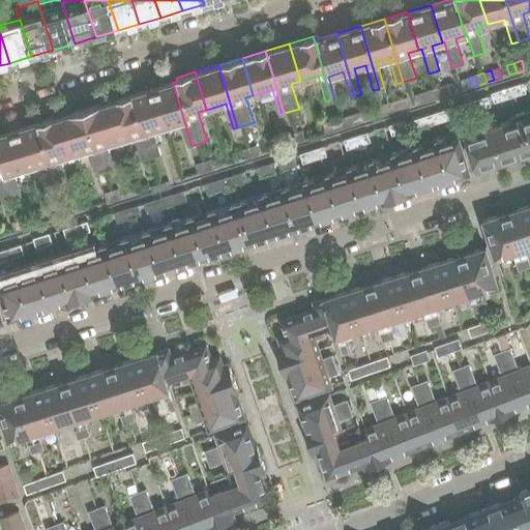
[(464,89),(471,87),(468,78),(461,80),(464,89)]
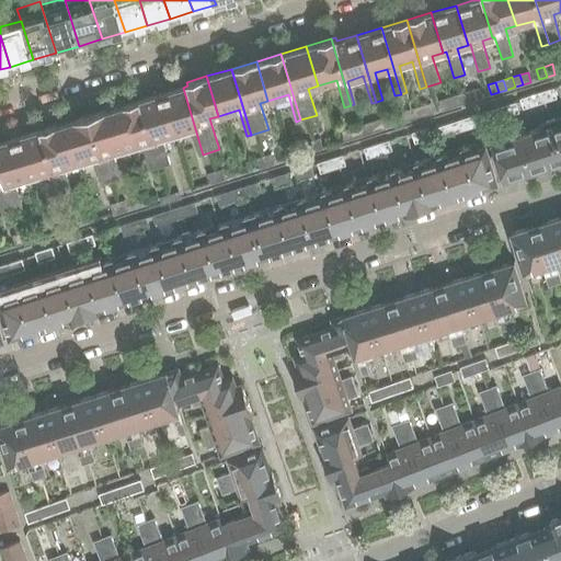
[(479,87),(470,90),(473,100),(482,96),(479,87)]
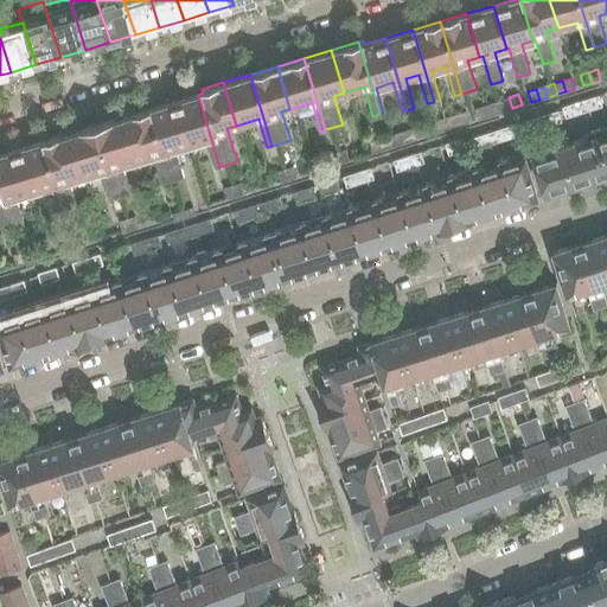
[(198,95),(171,102),(184,146),(206,139),(216,168),(219,167),(198,95)]
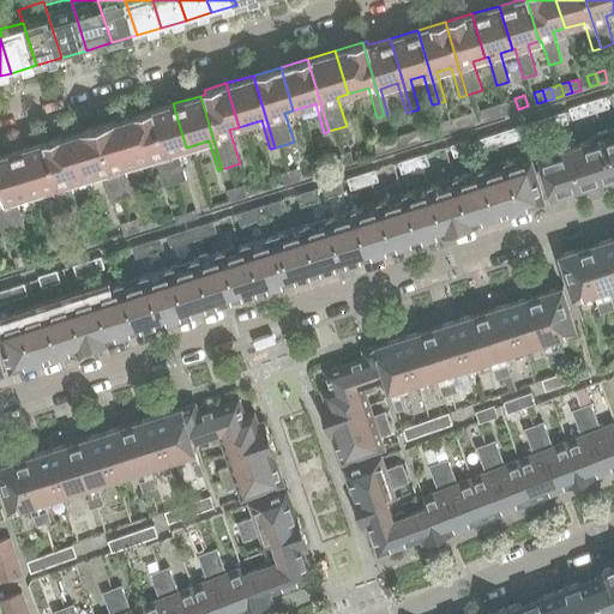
[(596,100),(600,110),(608,107),(605,96),(596,100)]
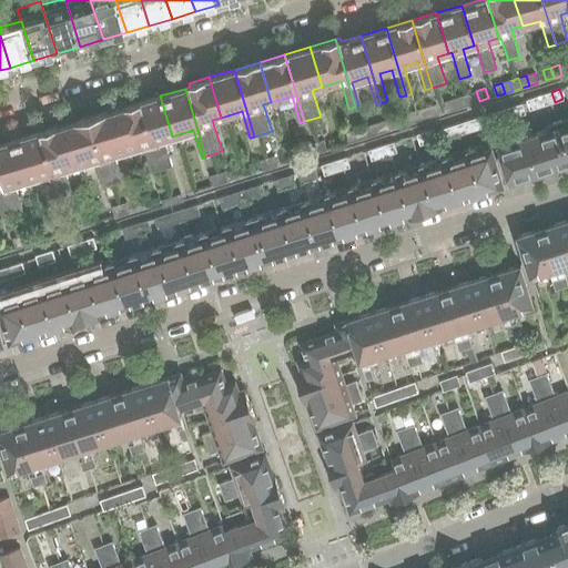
[(472,103),(479,101),(476,91),(468,93),(472,103)]
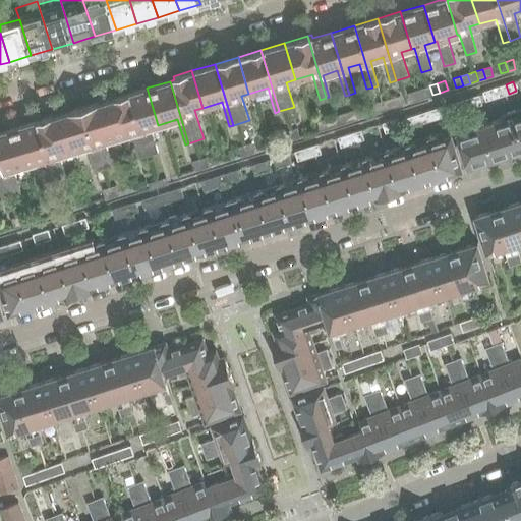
[(498,87),(501,96),(509,94),(506,84),(498,87)]
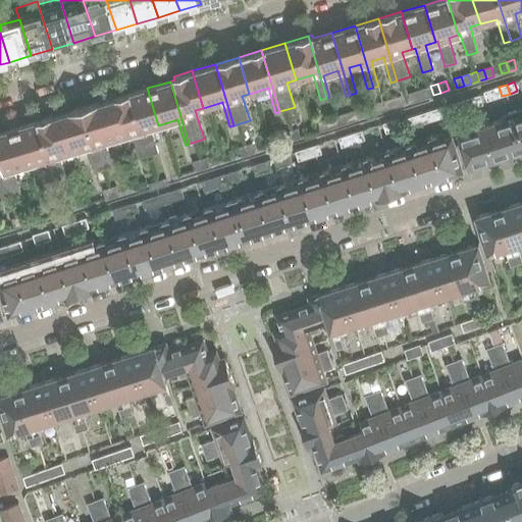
[(433,95),(430,86),(423,88),(425,97),(433,95)]
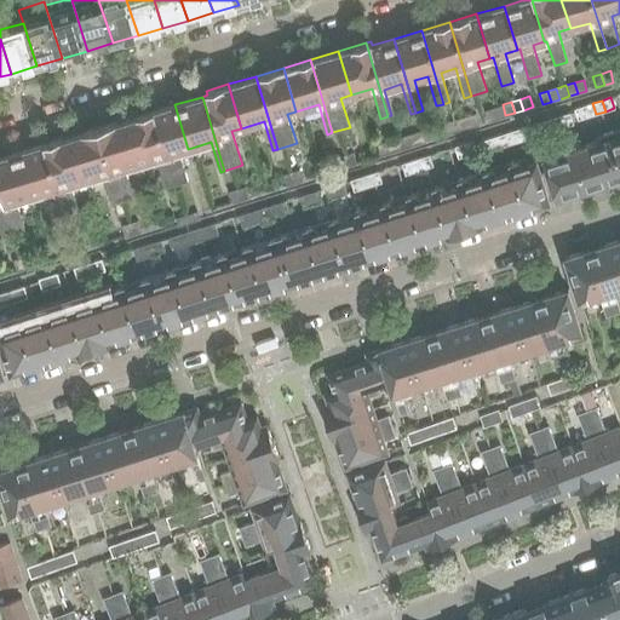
[(584,107),(587,118),(596,114),(592,103),(584,107)]
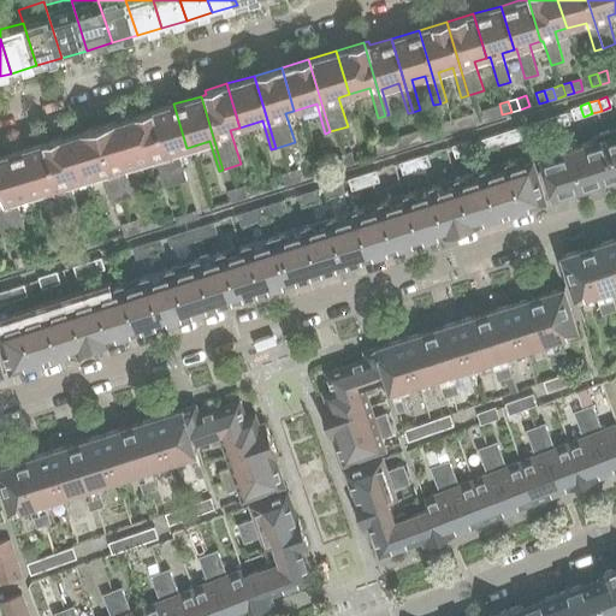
[(178,150),(187,148),(173,104),(146,112),(159,157),(155,158),(165,187),(187,179),(178,150)]
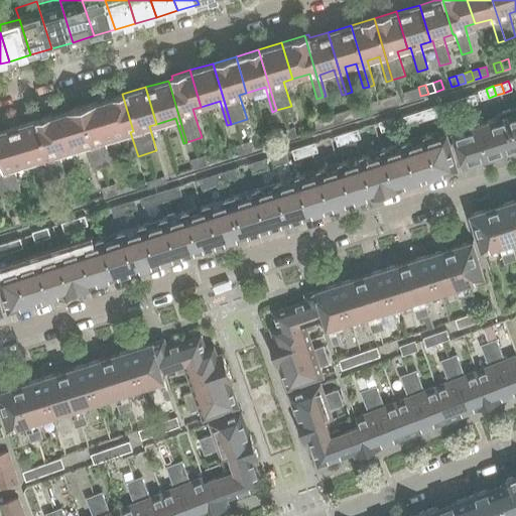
[(413,99),(420,96),(418,87),(410,90),(413,99)]
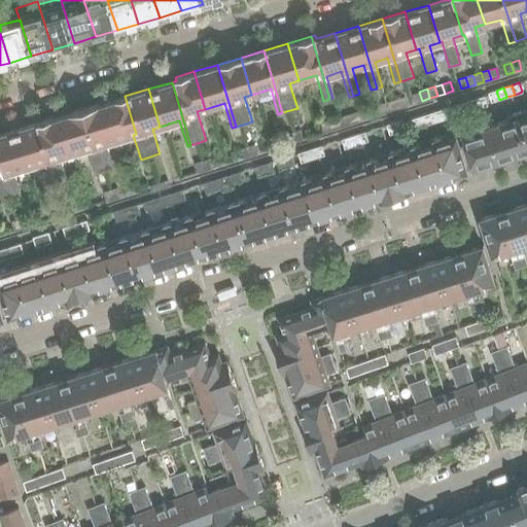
[(499,100),(496,91),(488,93),(491,102),(499,100)]
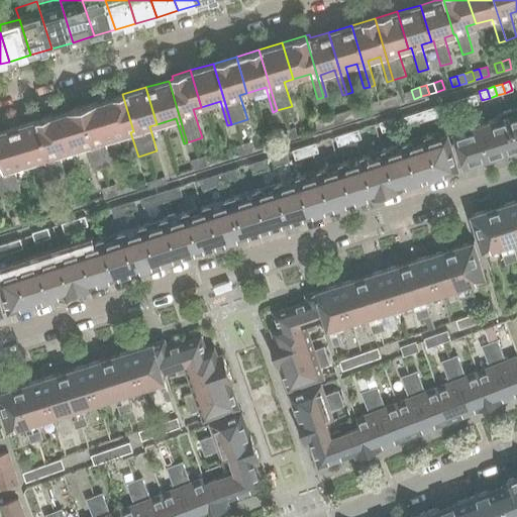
[(414,99),(411,90),(404,92),(407,101),(414,99)]
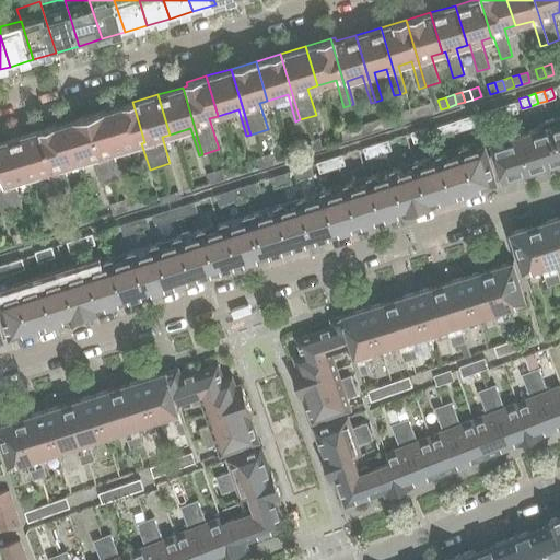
[(132,102),(108,109),(120,150),(141,143),(144,142),(132,102)]
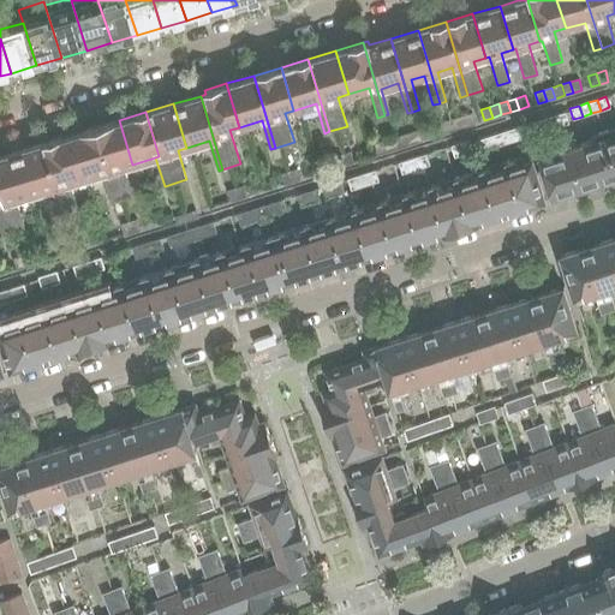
[(556,115),(560,126),(568,123),(565,112),(556,115)]
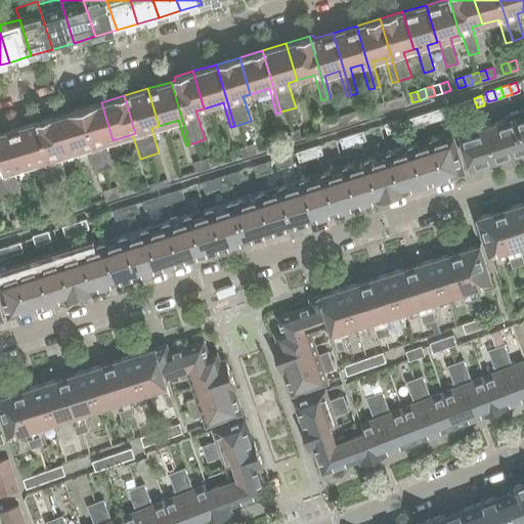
[(401,96),(394,98),(397,108),(404,105),(401,96)]
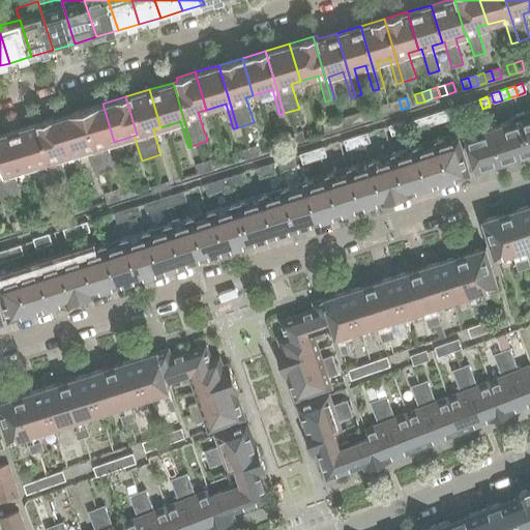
[(394,112),(402,110),(399,99),(391,101),(394,112)]
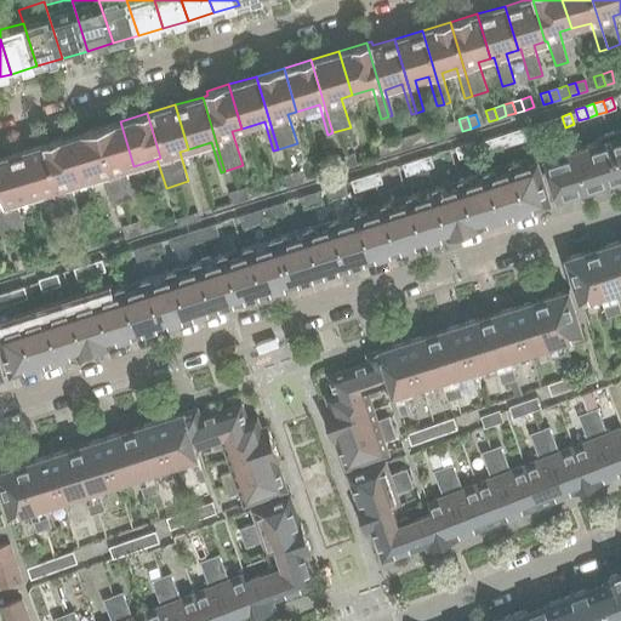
[(552,119),(556,130),(565,127),(562,117),(552,119)]
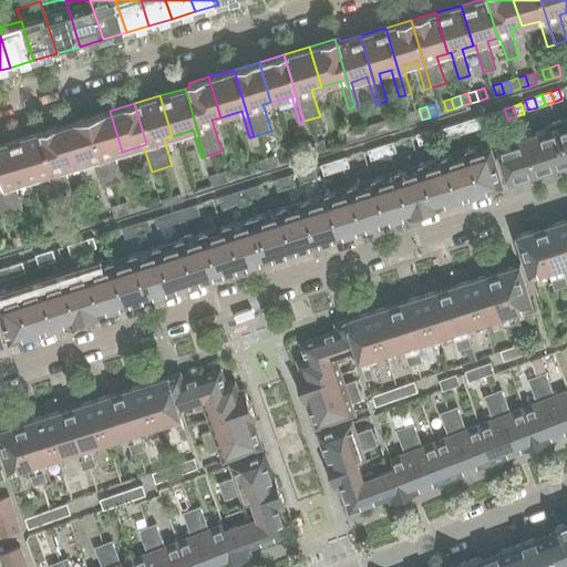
[(410,112),(413,122),(422,120),(419,109),(410,112)]
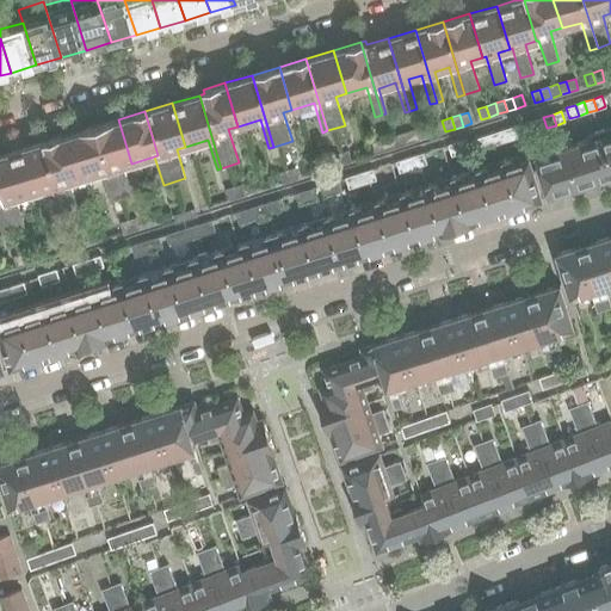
[(534,119),(537,130),(547,128),(543,117),(534,119)]
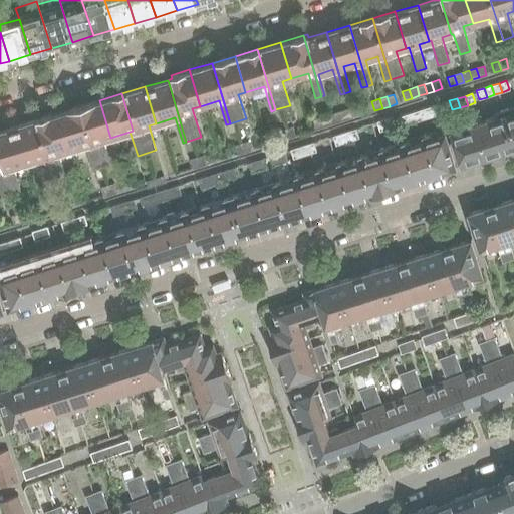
[(103,140),(110,138),(99,100),(76,107),(87,144),(84,145),(91,169),(110,163),(103,140)]
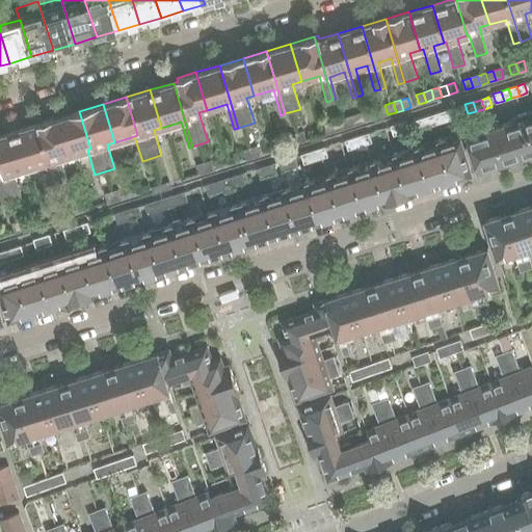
[(468,113),(464,104),(457,107),(460,116),(468,113)]
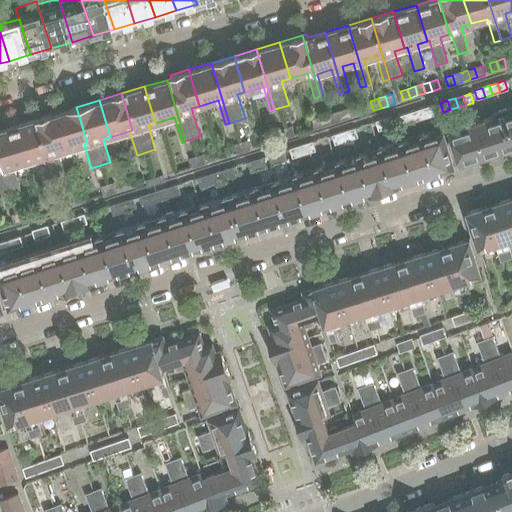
[(366,112),(373,110),(370,101),(363,103),(366,112)]
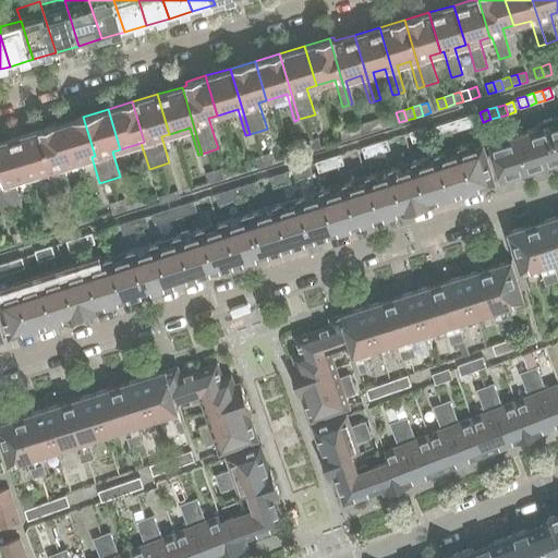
[(396,112),(388,114),(390,125),(399,122),(396,112)]
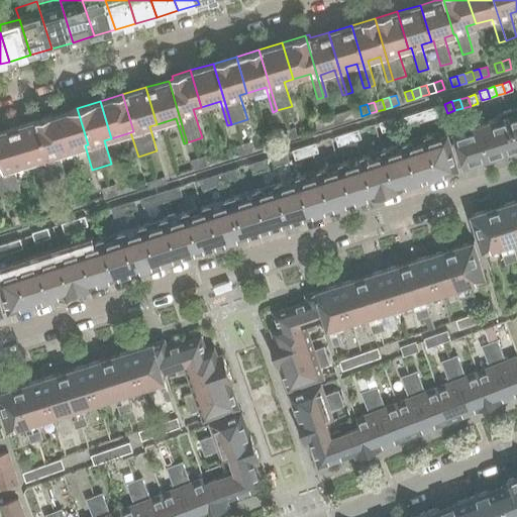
[(441,116),(438,106),(430,108),(433,118),(441,116)]
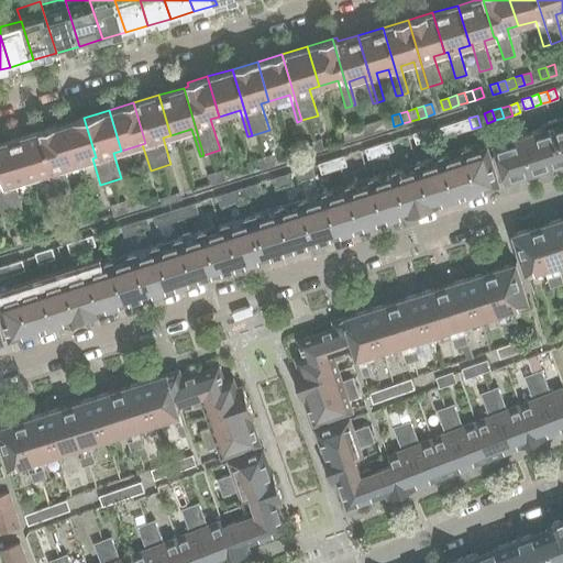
[(84,118),(59,125),(70,165),(92,158),(96,157),(84,118)]
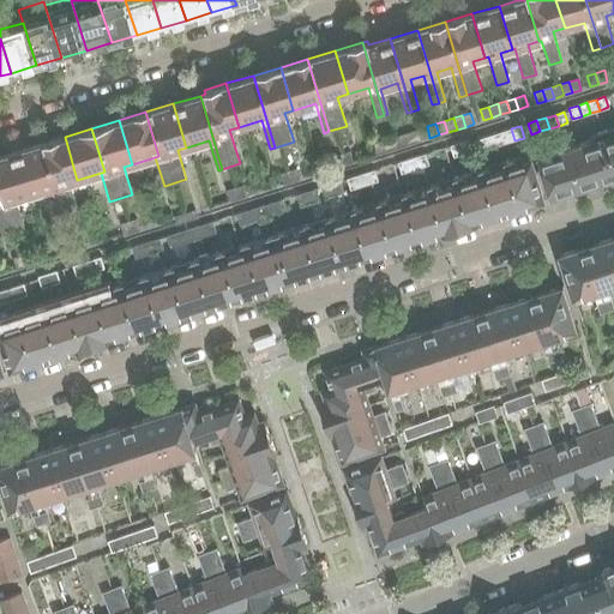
[(503,132),(506,143),(515,140),(511,128),(503,132)]
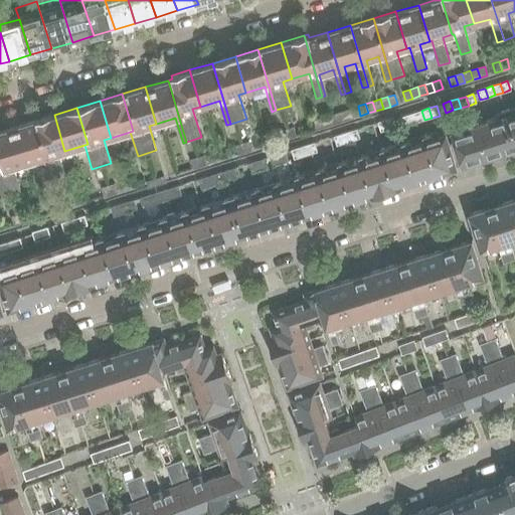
[(349,109),(342,111),(345,121),(352,118),(349,109)]
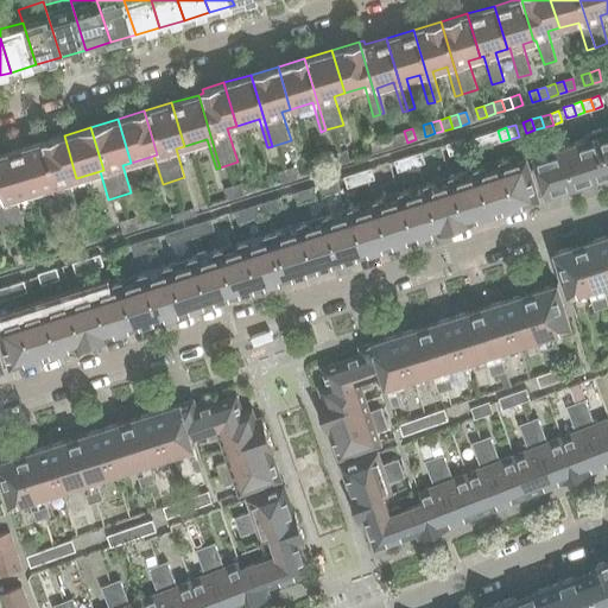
[(399,145),(407,143),(404,131),(396,134),(399,145)]
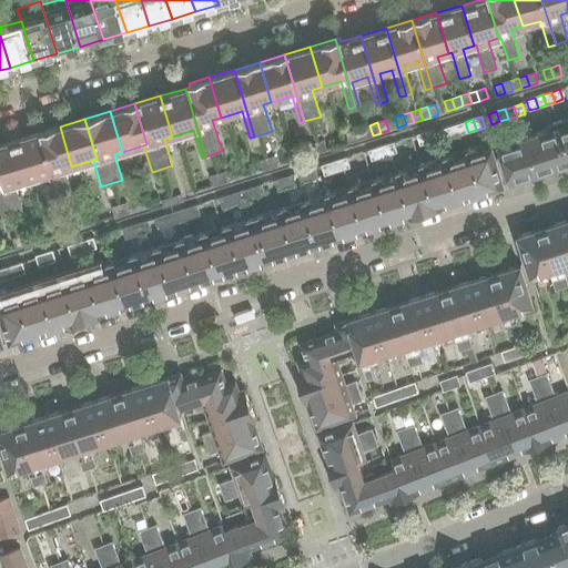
[(456,124),(459,135),(468,132),(465,122),(456,124)]
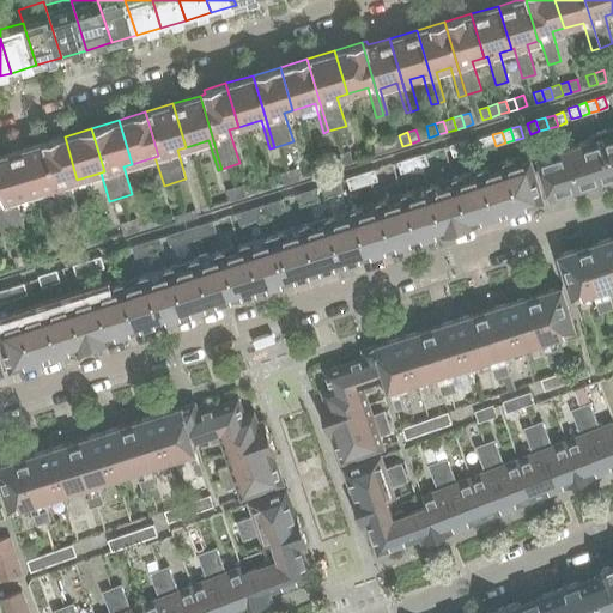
[(612,132),(601,137),(612,173),(612,132)]
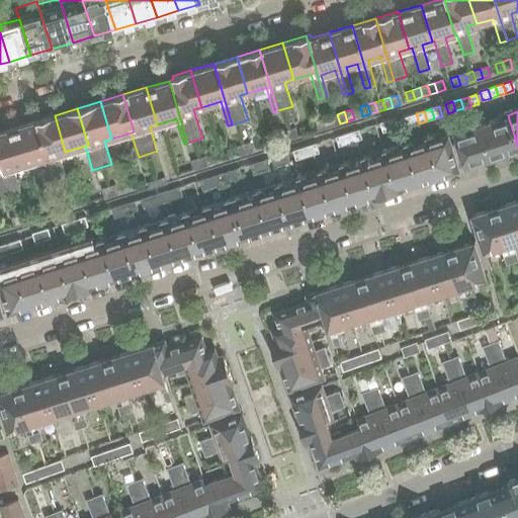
[(408,115),(411,125),(419,123),(416,113),(408,115)]
